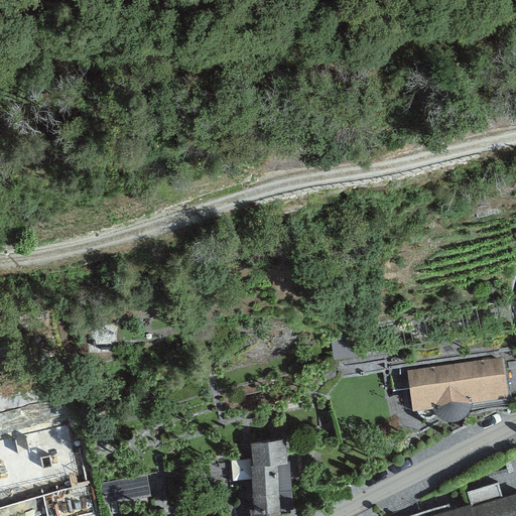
[(501,356),(406,370),(412,408),(432,405),(434,409),(437,413),(441,415),(445,417),(449,418),(455,418),(459,417),(463,415),(466,412),(469,409),(471,404),(472,400),(507,395),(501,356)]
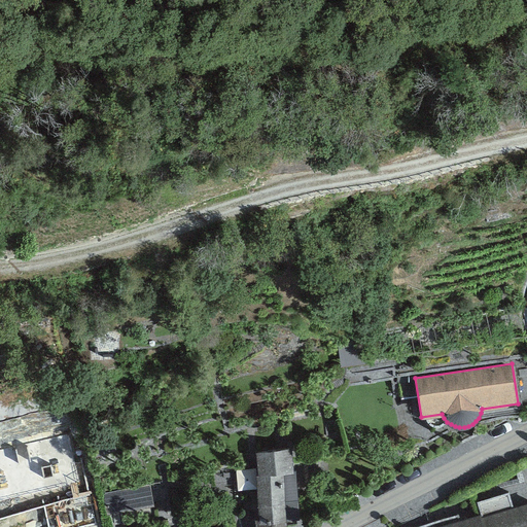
[(293,448),(255,451),(257,473),(255,473),(258,519),(255,519),(255,526),(286,526),(286,518),(299,517),(293,448)]
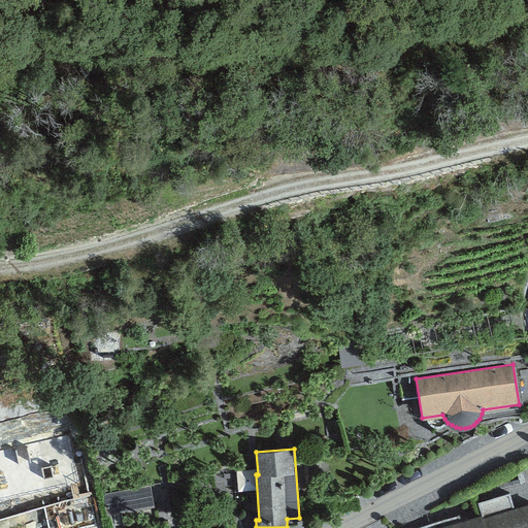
[(482,515),(482,517),(513,507),(508,493),(477,502),(482,515)]
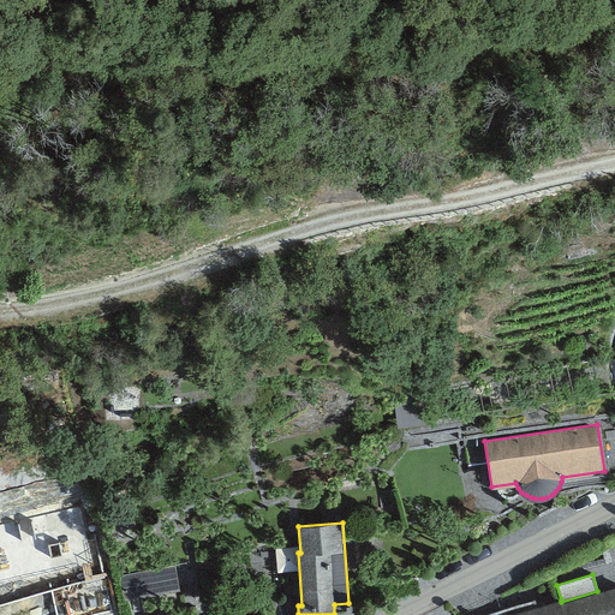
[(614,614),(614,585),(597,591),(561,602),(565,614),(614,614)]
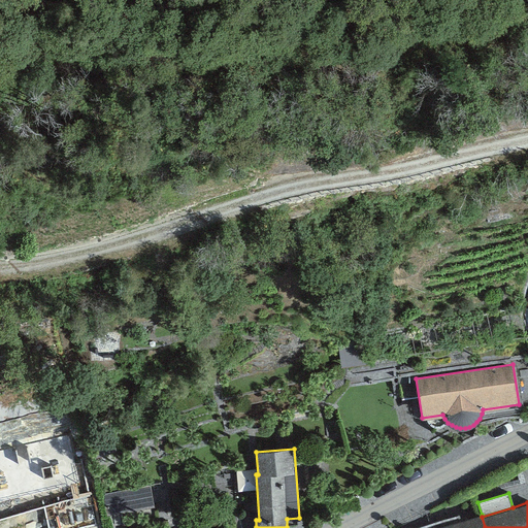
[(459,515),(428,525),(428,527),(436,527),(460,521),(459,515)]
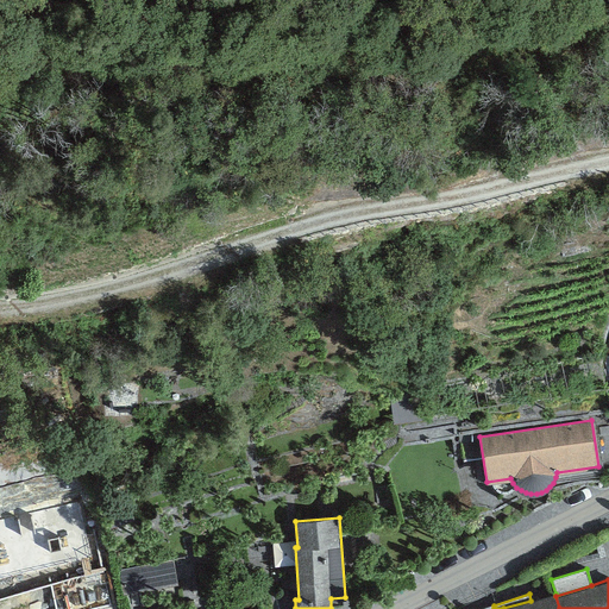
[(531,601),(503,608),(559,608),(556,596),(556,594),(531,601)]
